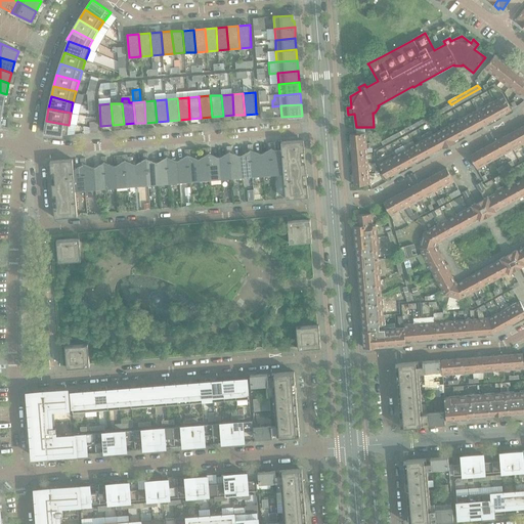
[(68,135),(69,125),(46,121),(45,133),(68,135)]
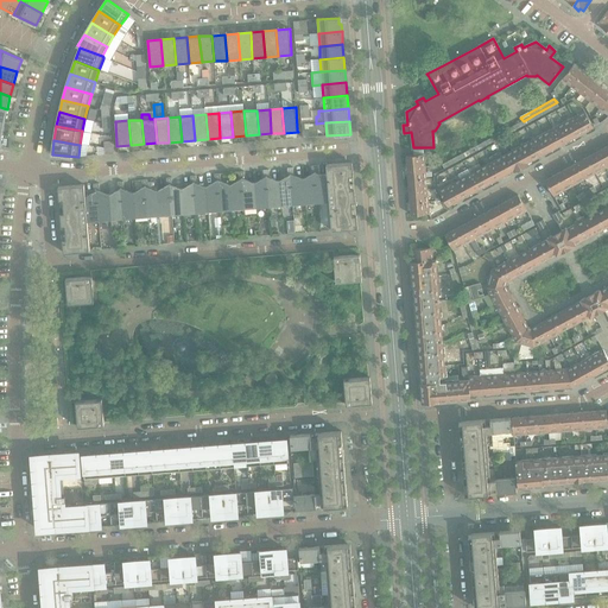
[(358,228),(356,215),(353,215),(352,203),(355,202),(354,189),(350,189),(349,176),(353,176),(352,163),(325,165),(327,177),(328,184),(329,202),(331,230),(358,228)]
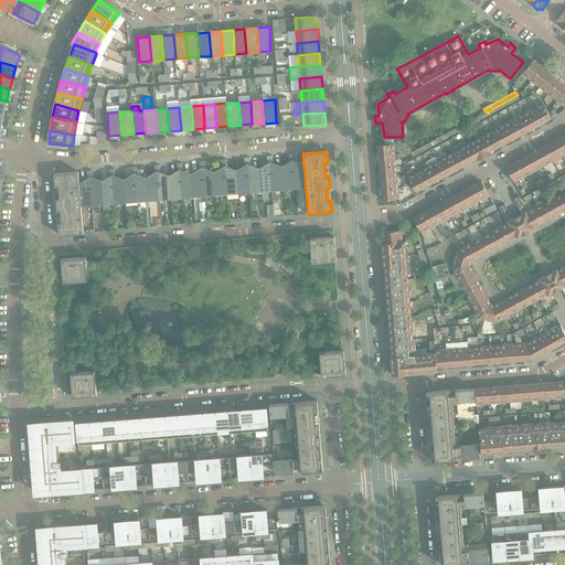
[(296,164),(295,161),(292,160),(289,159),(289,161),(281,166),(284,189),(284,190),(286,190),(286,189),(295,189),(292,166),(296,164)]
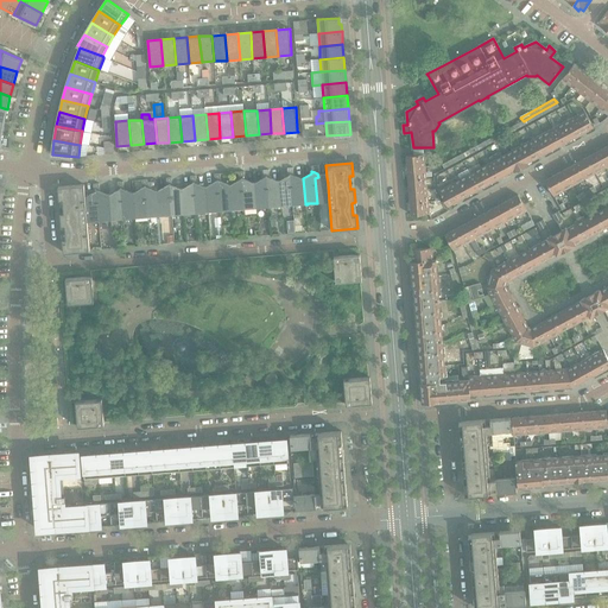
[(293,179),(293,176),(290,175),(287,173),(287,176),(279,181),(280,206),(282,206),(282,207),(284,207),(284,206),(292,204),(291,179),(293,179)]
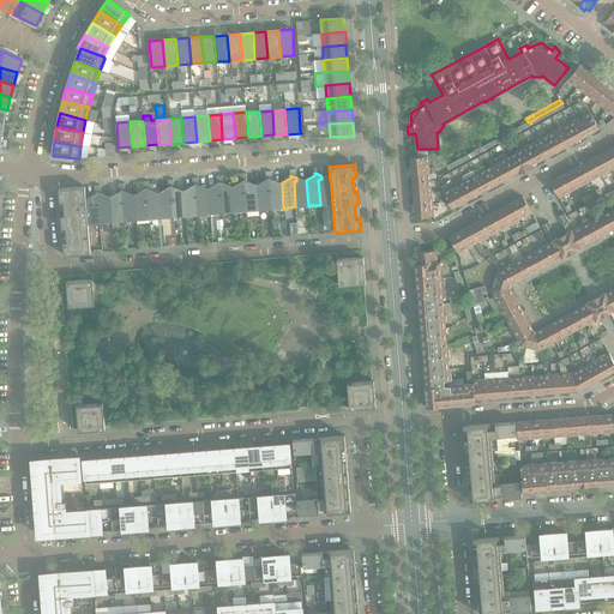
[(332,204),(331,186),(330,179),(320,175),(321,179),(318,180),(320,205),(329,204),(330,205),(332,205),(332,204)]
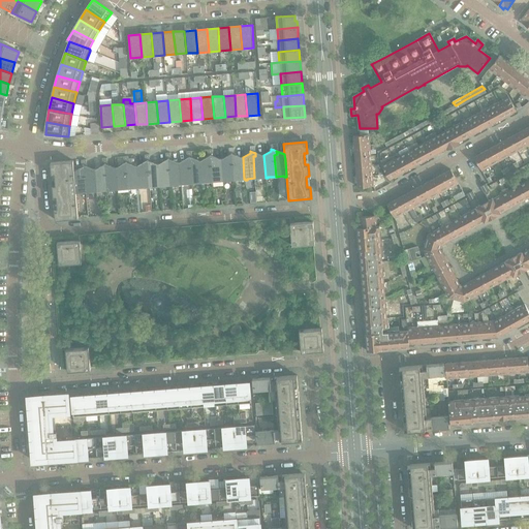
[(235,158),(235,154),(229,152),(229,155),(221,159),(223,181),(224,181),(224,182),(226,182),(226,181),(234,180),(231,158),(235,158)]
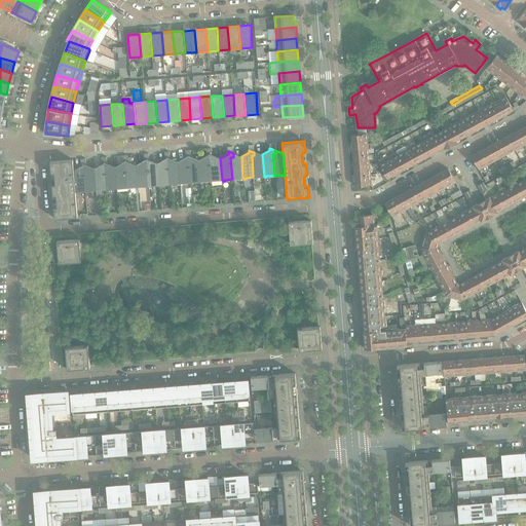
[(264,176),(262,154),(254,152),(254,155),(252,155),(253,177),(261,177),(261,178),(263,178),(263,176),(264,176)]
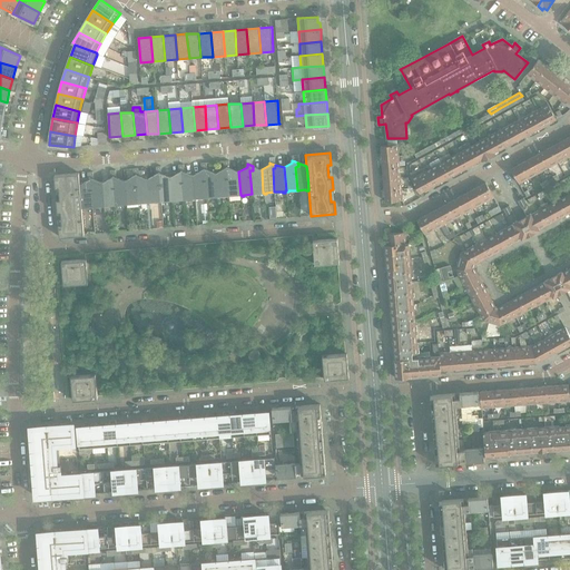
[(229,172),(229,168),(226,167),(224,166),(224,168),(216,173),(217,196),(218,196),(218,197),(220,197),(220,196),(229,196),(227,173),(229,172)]
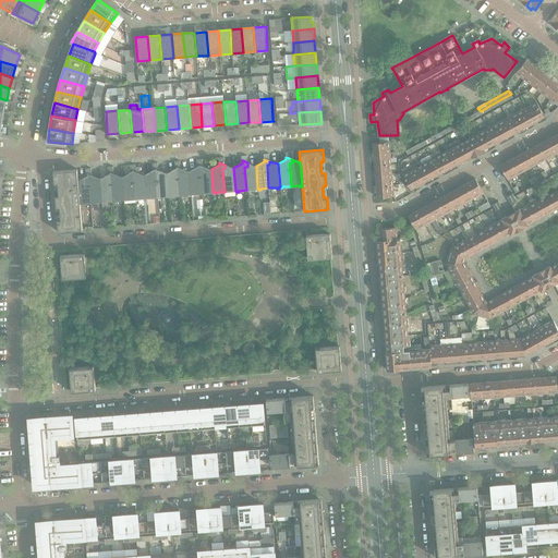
[(257,189),(256,166),(247,162),(247,167),(244,167),(246,190),(255,189),(255,190),(257,190),(257,189)]
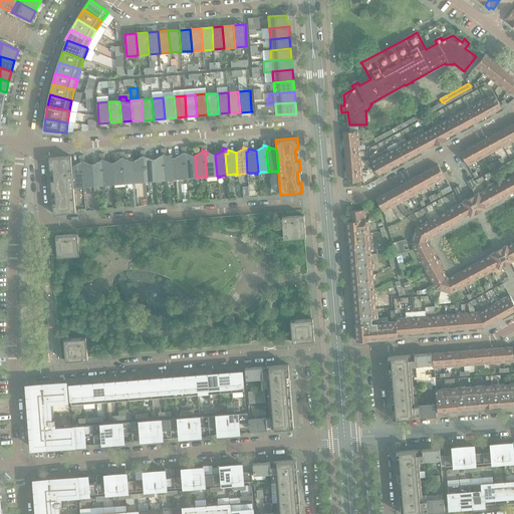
[(187,157),(187,154),(184,153),(182,152),(182,154),(174,158),(176,179),(177,179),(177,180),(179,180),(179,179),(186,178),(185,157),(187,157)]
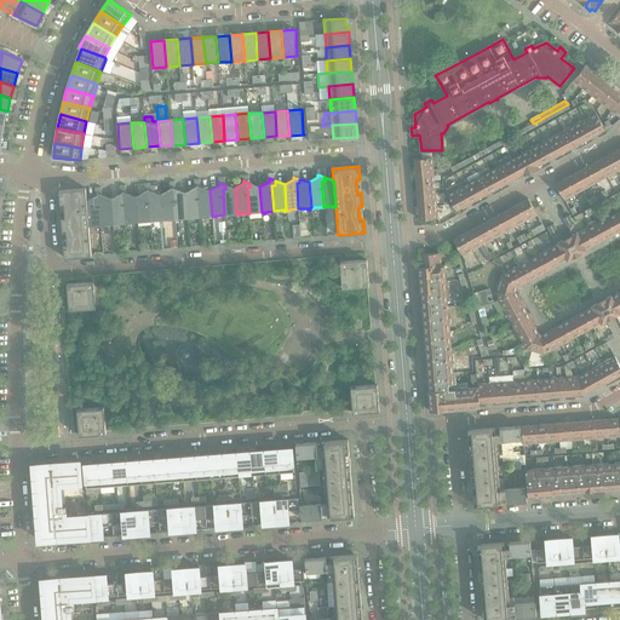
[(262,212),(259,187),(250,183),(250,187),(247,188),(250,213),(258,212),(258,213),(260,213),(260,212),(262,212)]
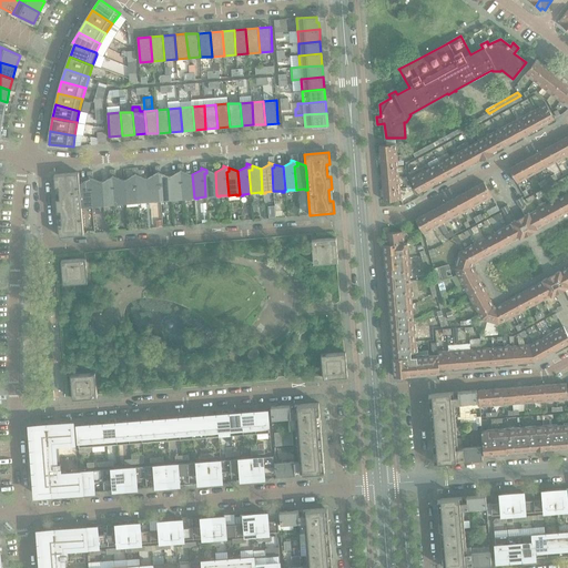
[(184,175),(183,171),(181,170),(178,170),(178,172),(170,176),(172,200),(172,201),(174,201),(174,200),(183,199),(181,175),(184,175)]
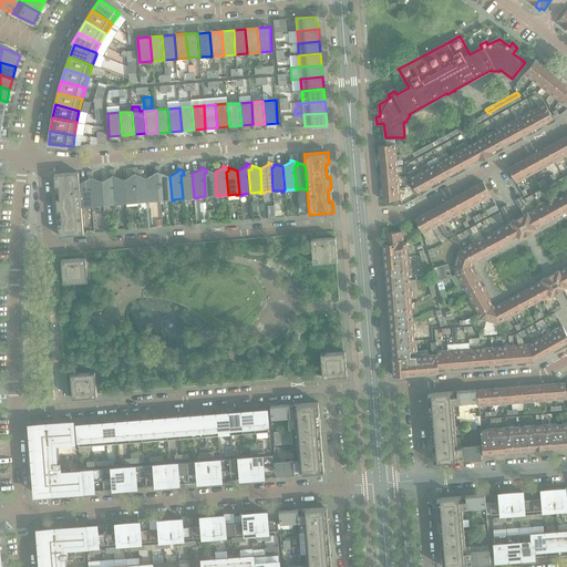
[(216,195),(215,172),(206,169),(206,173),(204,173),(205,196),(214,196),(214,197),(216,197),(216,196),(216,195)]
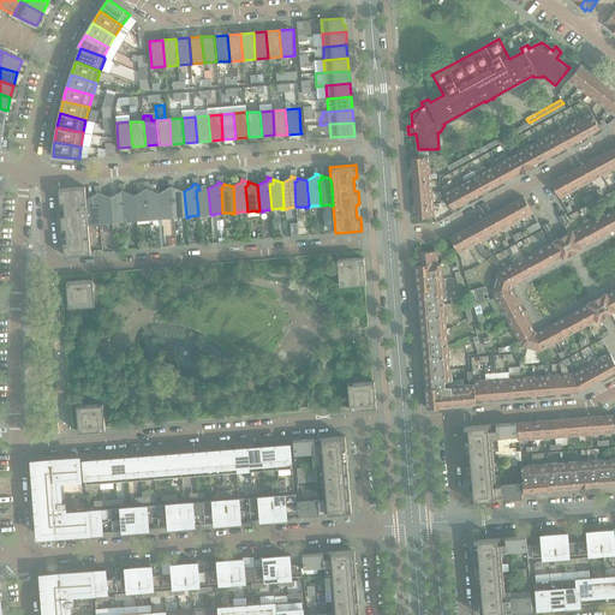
[(174,191),(174,187),(172,186),(168,185),(168,187),(160,193),(161,219),(162,218),(162,219),(165,219),(165,218),(174,218),(172,192),(174,191)]
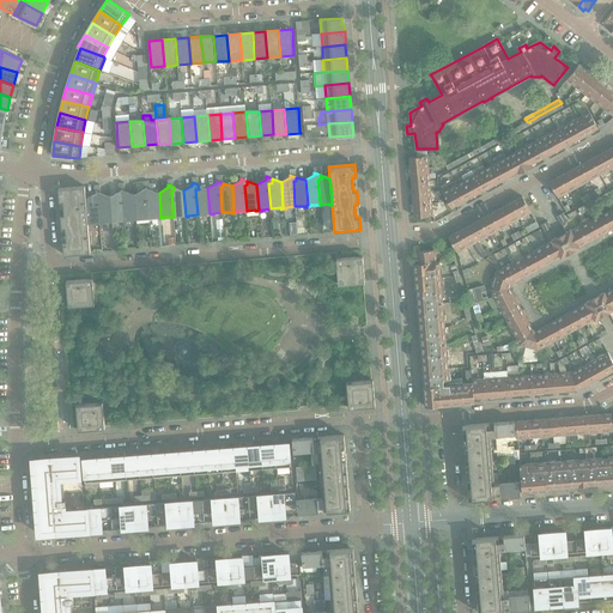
[(210,213),(207,188),(198,184),(199,189),(195,189),(198,214),(207,213),(207,214),(210,214),(210,213)]
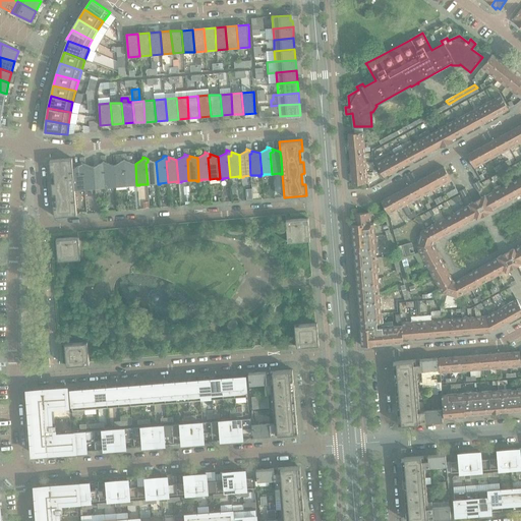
[(73,169),(72,159),(50,160),(51,172),(52,182),(51,183),(52,194),(53,194),(53,199),(54,206),(53,206),(54,217),(76,215),(74,190),(73,169)]
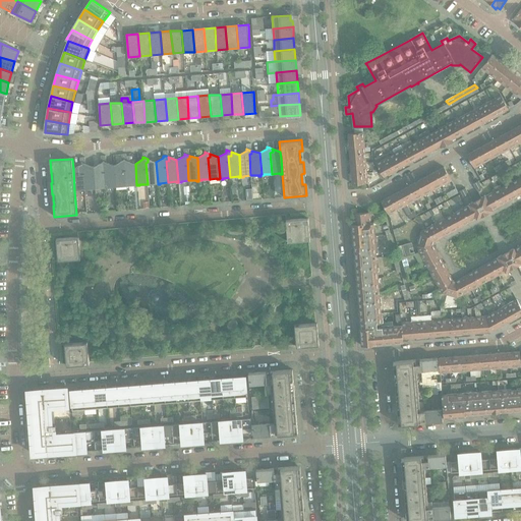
[(127,164),(126,161),(124,160),(121,159),(122,161),(114,165),(116,186),(116,187),(118,187),(118,186),(126,185),(124,164),(127,164)]
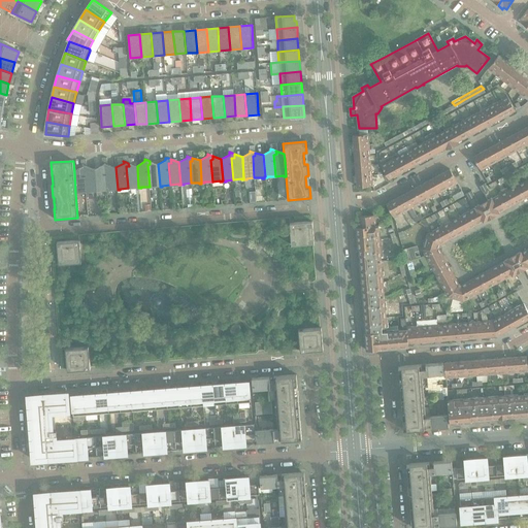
[(160,186),(158,164),(150,161),(150,164),(147,165),(150,187),(157,186),(157,187),(159,187),(159,186),(160,186)]
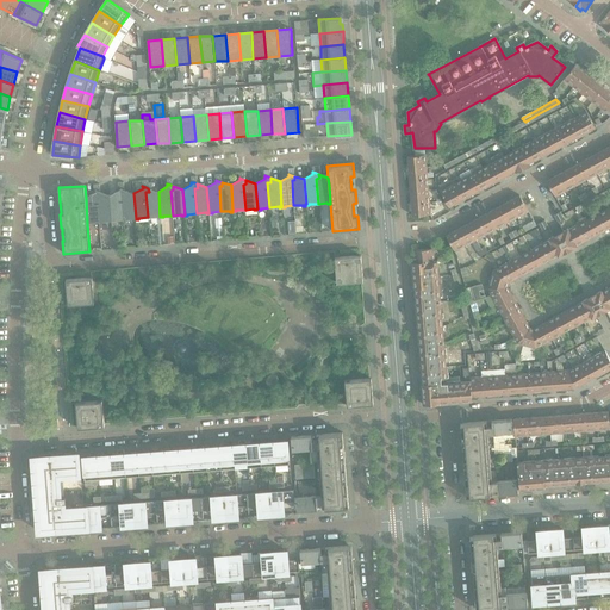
[(124,194),(124,190),(122,188),(118,188),(118,191),(110,195),(112,221),(112,222),(114,222),(114,221),(124,219),(122,194),(124,194)]
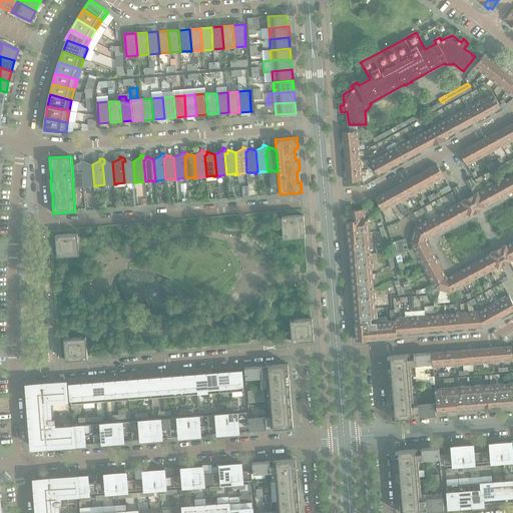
[(134,182),(133,161),(124,158),(125,161),(122,161),(124,182),(132,182),(132,183),(134,183),(134,182)]
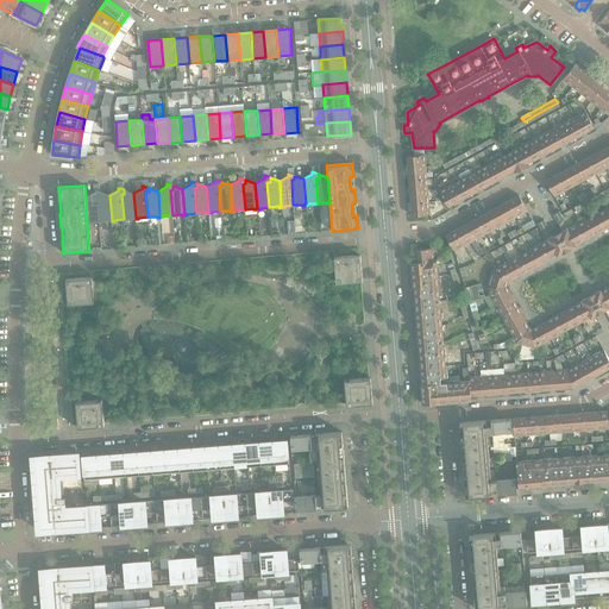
[(100,195),(100,192),(96,190),(94,189),(94,192),(86,198),(87,223),(88,223),(88,224),(90,223),(90,221),(99,221),(98,196),(100,195)]
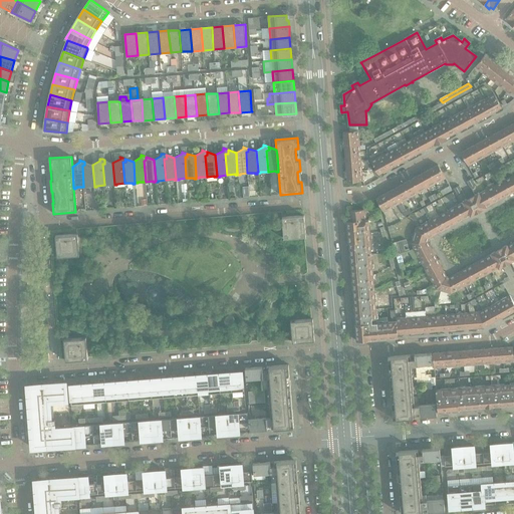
[(114,184),(112,163),(104,160),(104,164),(102,164),(104,185),(111,184),(111,185),(113,185),(113,184),(114,184)]
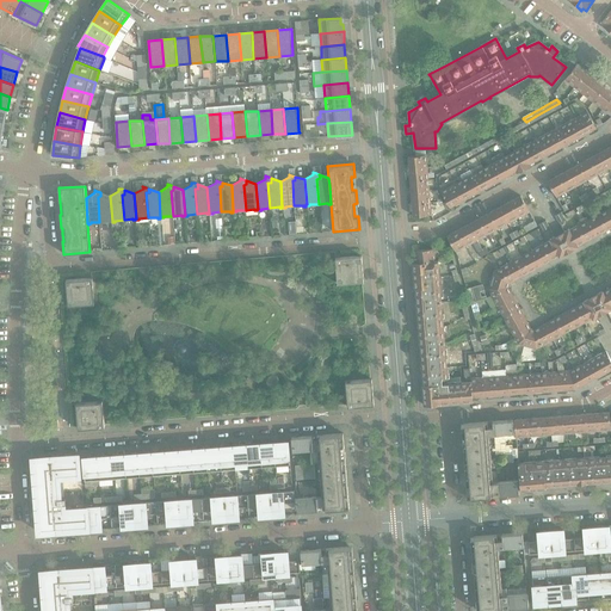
[(112,221),(110,196),(100,192),(100,196),(98,197),(99,222),(109,221),(109,222),(111,222),(111,221),(112,221)]
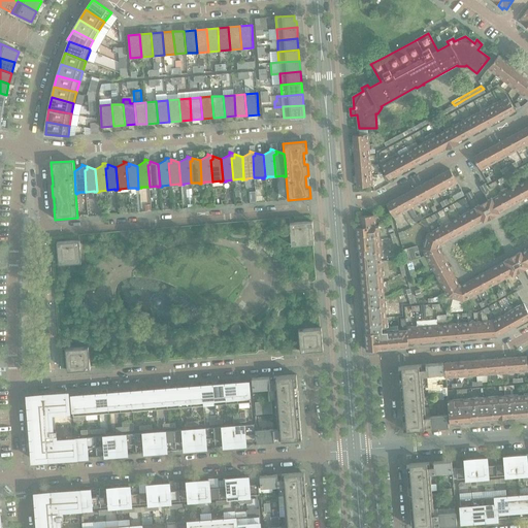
[(315,243),(312,221),(290,223),(292,245),(307,243),(314,243),(315,243)]
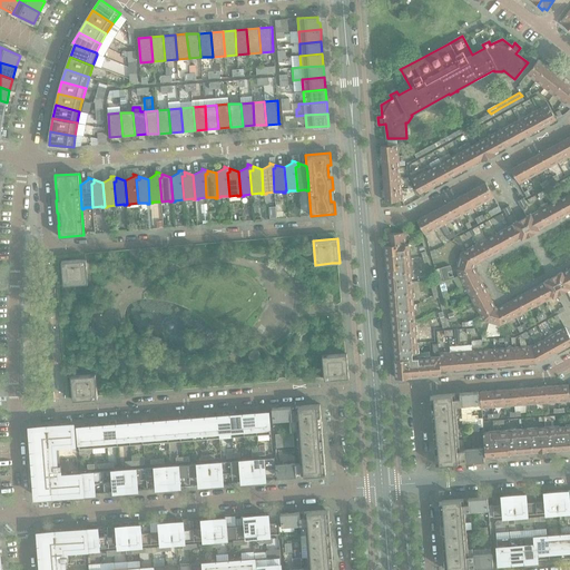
[(88,283),(86,259),(61,262),(64,285),(88,283)]
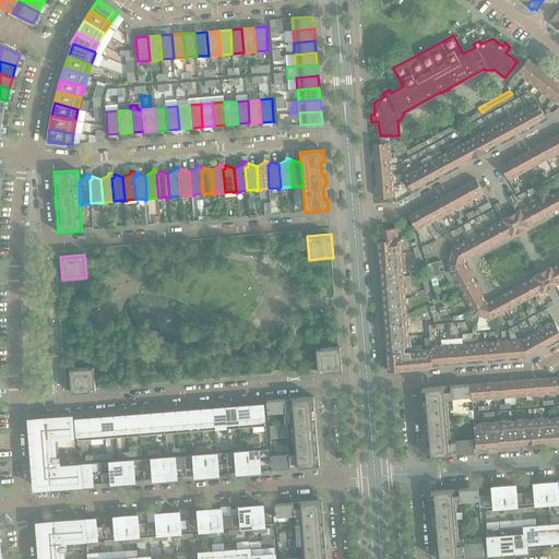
[(254,348),(254,346),(253,345),(251,344),(249,343),(247,343),(246,344),(245,346),(244,348),(245,351),(245,352),(247,353),(249,354),(251,354),(252,353),(254,351),(254,348)]
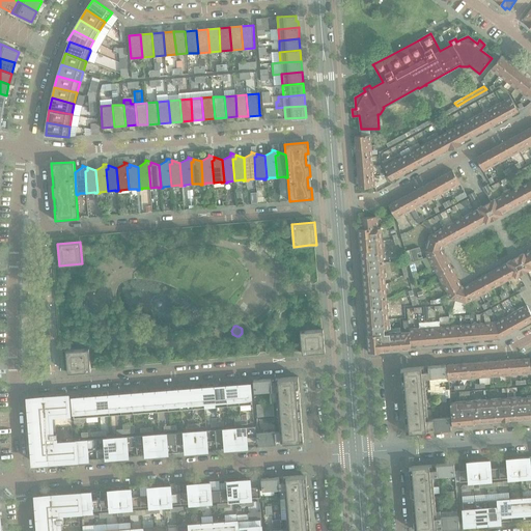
[(325,352),(323,330),(322,330),(316,330),(300,331),(302,352),(302,354),(325,352)]
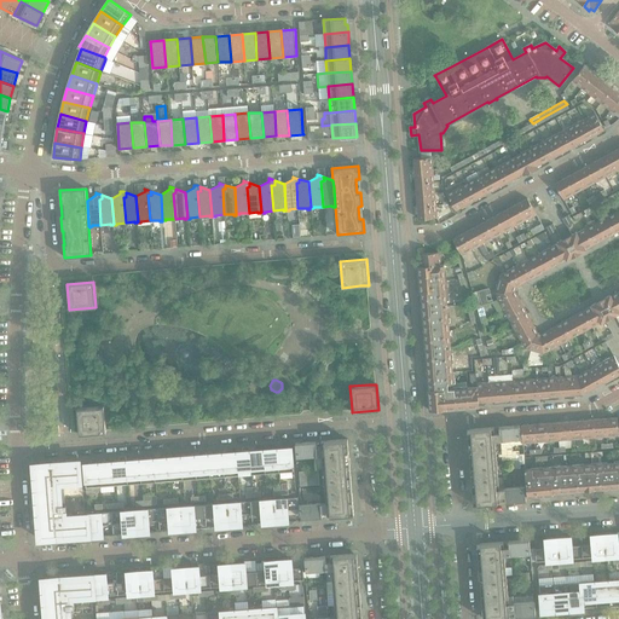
[(105,431),(104,406),(77,409),(79,432),(79,434),(105,433),(105,431)]
